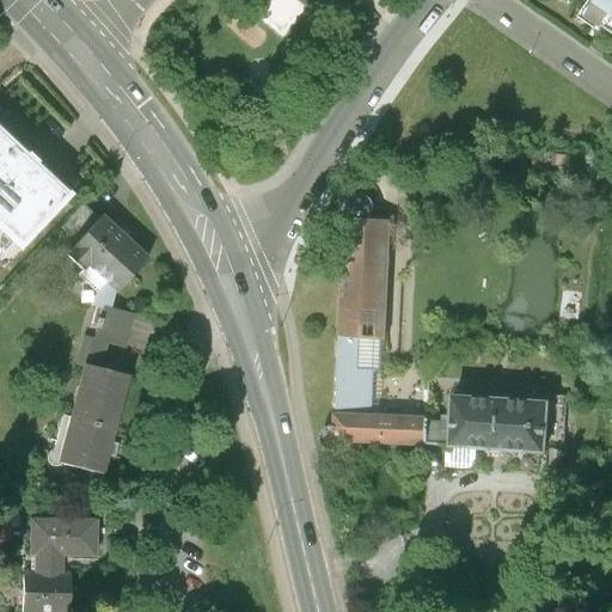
[(263,0),(255,12),(283,34),(306,2),(303,0),(263,0)]
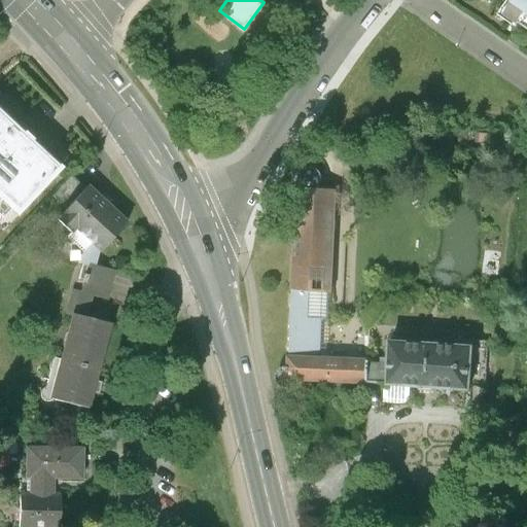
[(526,0),(511,0),(501,14),(526,31),(526,0)]
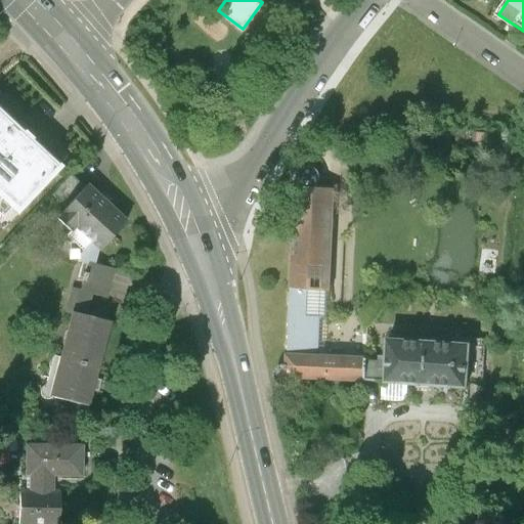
[(62,168),(0,108),(0,199),(11,209),(17,215),(62,168)]
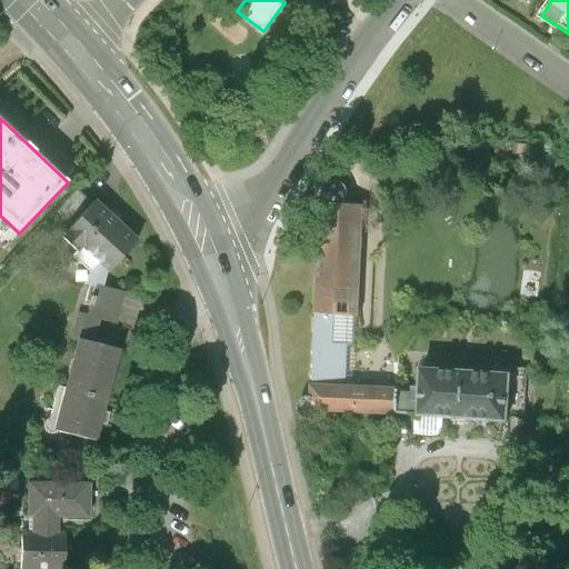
[(317,191),(316,197),(316,201),(319,206),(315,315),(349,317),(356,317),(361,206),(343,206),(342,196),(342,192),(340,189),(337,186),(332,183),(328,183),(323,185),(320,187),(317,191)]
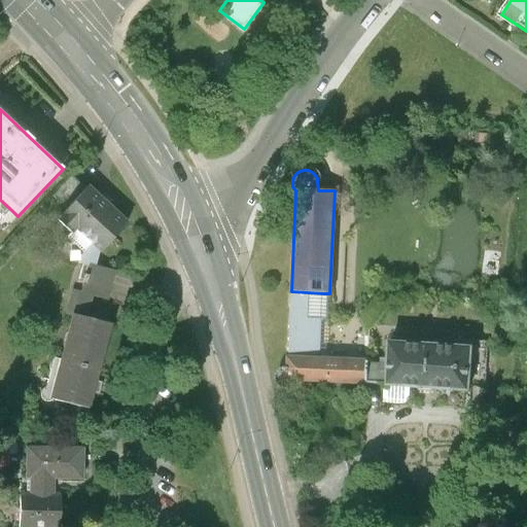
[(72,177),(50,200),(64,213),(85,189),(72,177)]
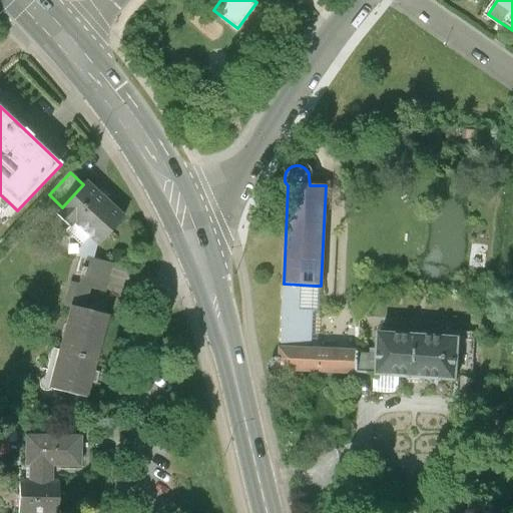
[(62,207),(56,213),(70,226),(74,222),(90,237),(97,243),(98,244),(124,217),(85,182),(83,184),(62,207)]
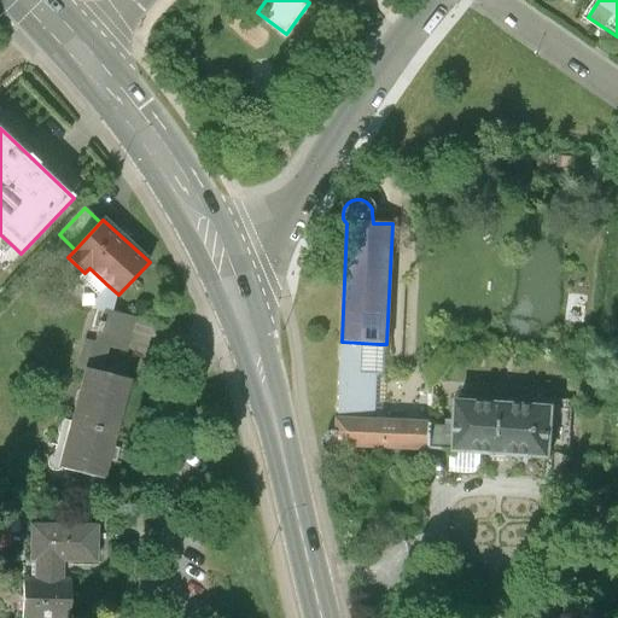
[(0,234),(0,254),(4,257),(13,246),(0,234)]
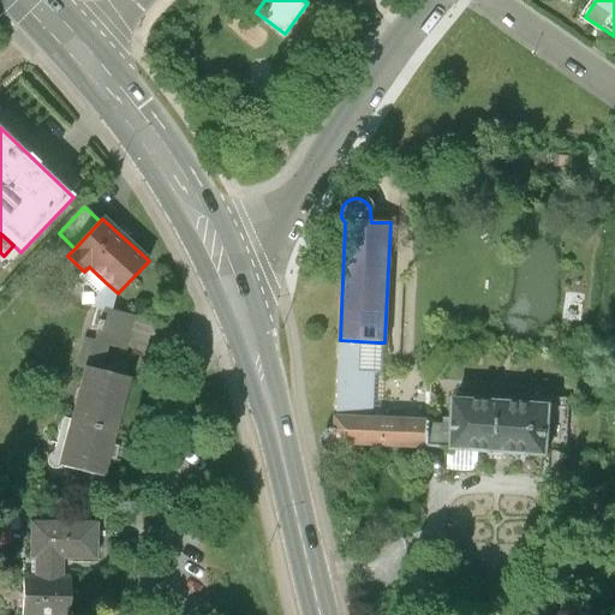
[(102,292),(108,285),(89,267),(84,272),(78,278),(97,294),(101,291),(102,292)]
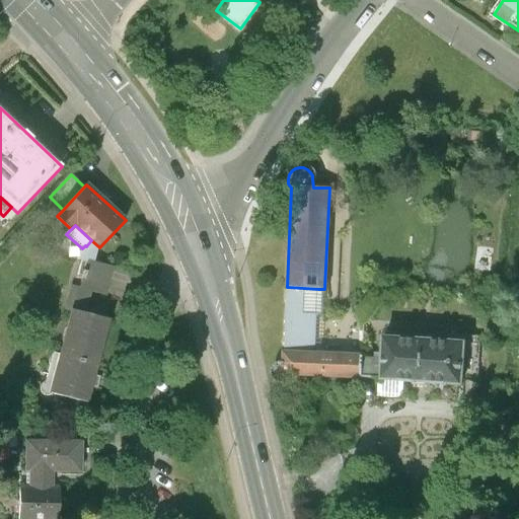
[(87,261),(93,263),(98,246),(91,240),(86,246),(83,260),(87,261)]
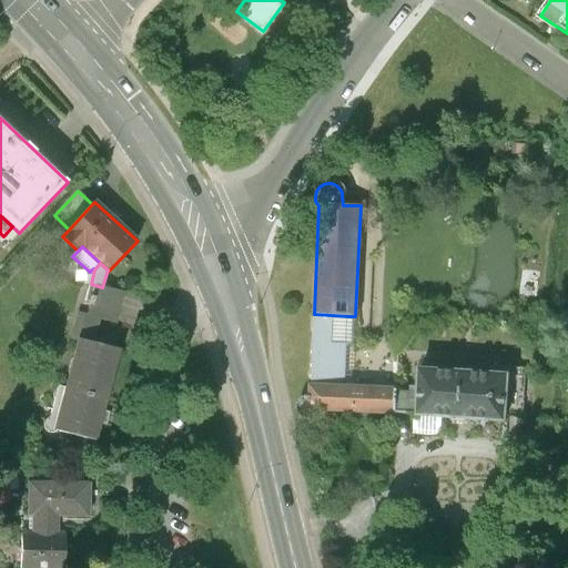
[(95,285),(87,317),(99,321),(114,325),(123,293),(102,287),(95,285)]
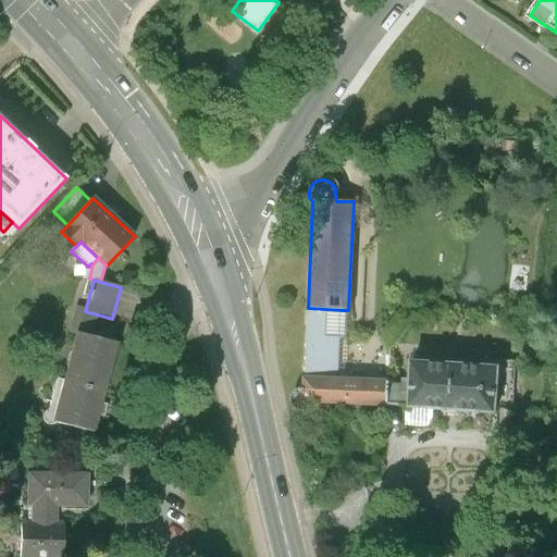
[(339,381),(342,310),(308,308),(306,380),(339,381)]
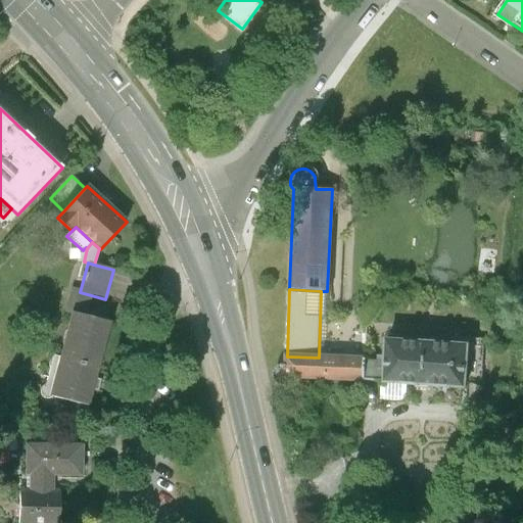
[(86,318),(91,295),(80,292),(74,291),(67,313),(73,314),(86,318)]
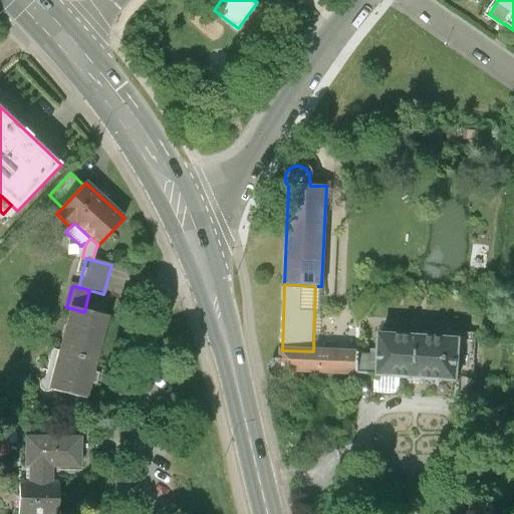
[(71,308),(60,352),(95,361),(106,317),(84,312),(71,308)]
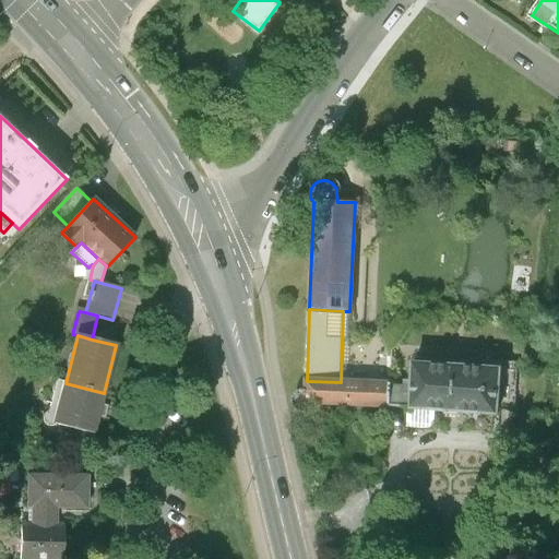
[(413,408),(453,412),(454,366),(417,364),(413,408)]
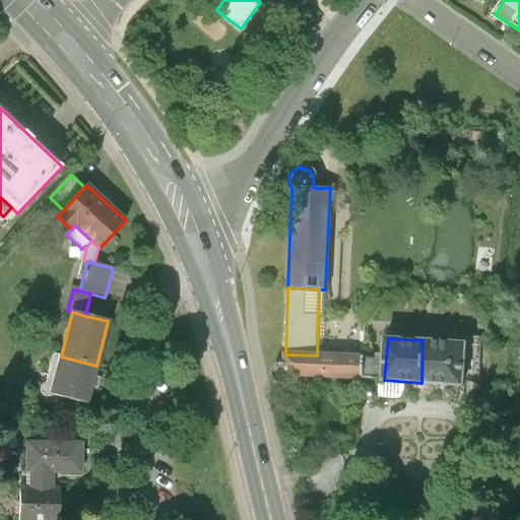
[(466,344),(423,340),(421,383),(462,386),(466,344)]
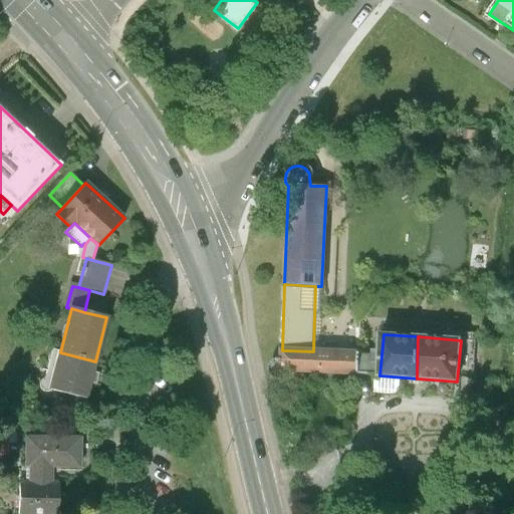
[(288,372),(288,370),(350,374),(358,374),(359,353),(313,351),(282,350),(281,359),(278,359),(273,360),(270,364),(268,367),(269,371),(269,374),(271,376),(273,378),(275,379),(278,379),(282,379),(284,377),(287,375),(288,372)]
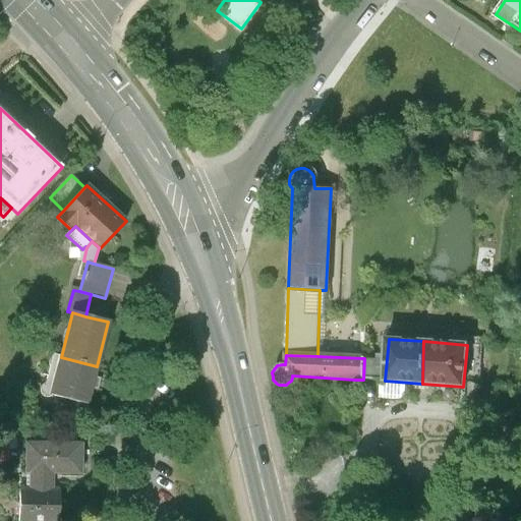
[(94,378),(97,366),(61,357),(55,356),(49,377),(56,379),(51,395),(87,405),(91,388),(98,390),(100,380),(94,378)]
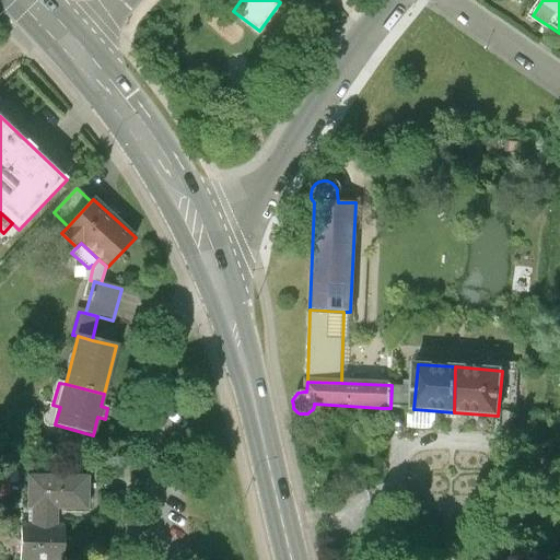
[(33,509),(33,527),(57,526),(57,510),(88,510),(88,478),(30,478),(30,509),(33,509)]
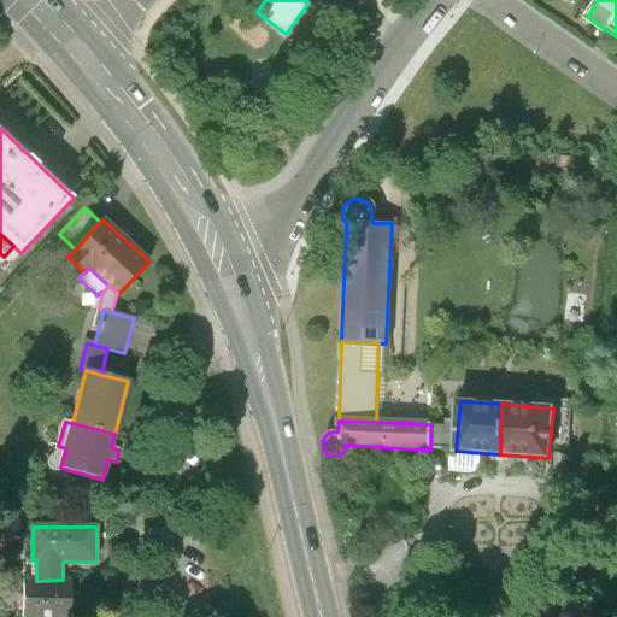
[(70,616),(71,581),(63,580),(36,581),(24,581),(23,616),(70,616)]
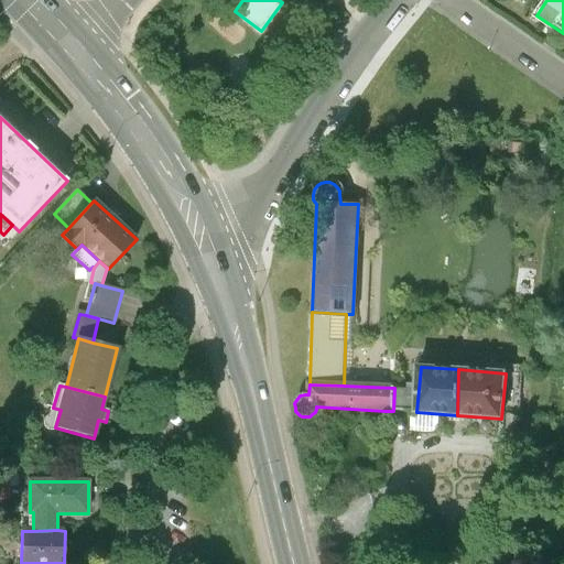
All buildings are outlined.
